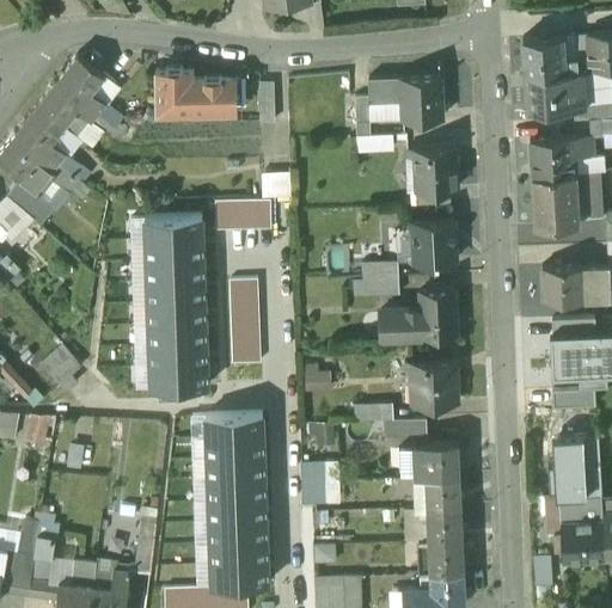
[(611,32),(587,35),(589,69),(611,67),(611,32)]
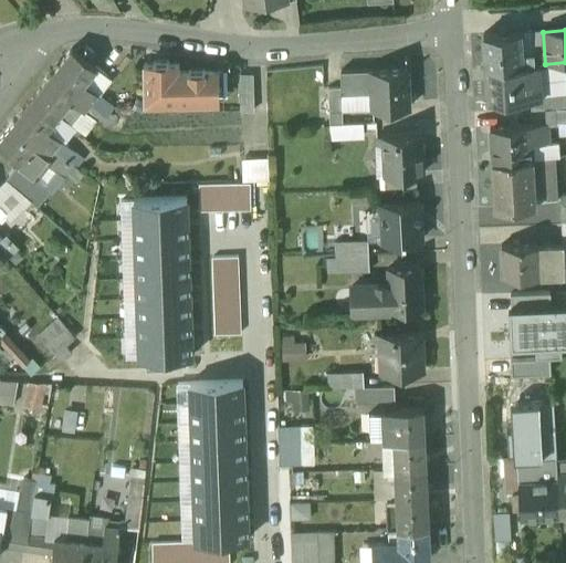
[(521,33),(485,35),(486,68),(523,65),(521,33)]
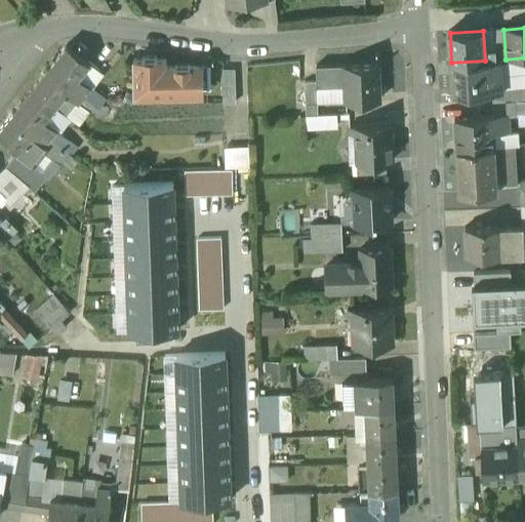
[(89,66),(67,47),(49,70),(84,97),(90,89),(78,80),(89,66)]
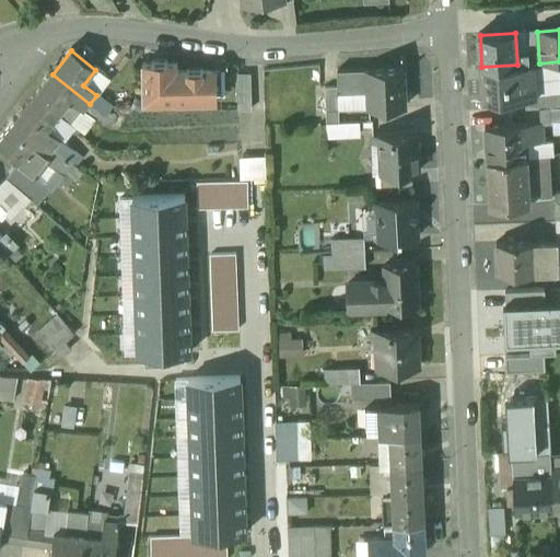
[(517,65),(481,67),(483,100),(526,96),(536,96),(536,94),(535,64),(517,65)]
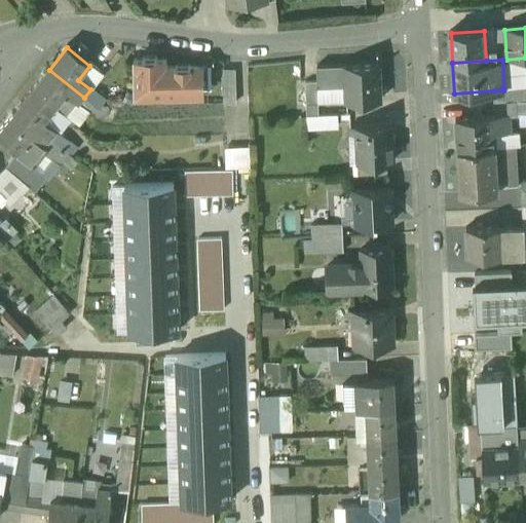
[(175,70),(166,70),(166,62),(157,63),(157,61),(143,61),(143,63),(134,63),(134,96),(199,95),(199,70),(190,70),(190,68),(175,69),(175,70)]
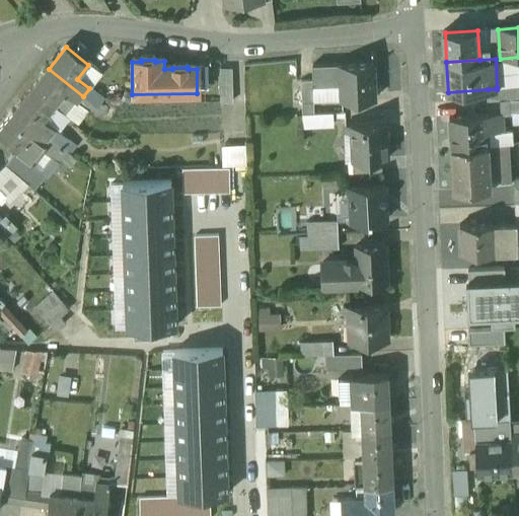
[(373,65),(341,66),(342,87),(342,102),(374,101),(373,65)]
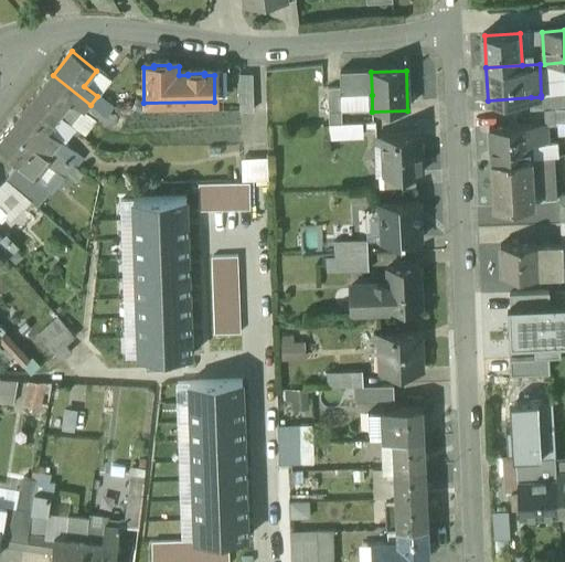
[(371,72),(340,73),(341,91),(341,96),(372,95),(371,72)]
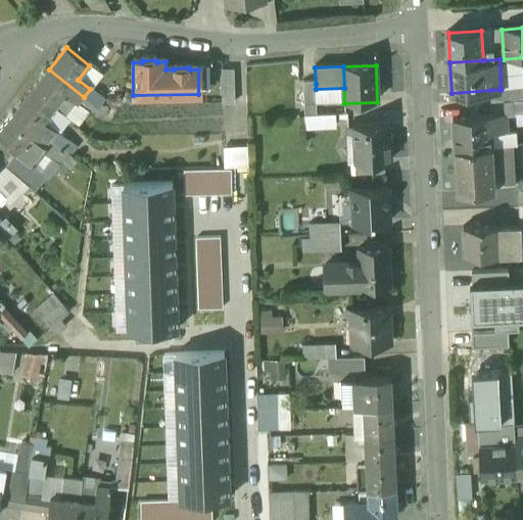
[(49,69),(32,91),(55,108),(65,95),(70,98),(78,104),(84,97),(49,69)]
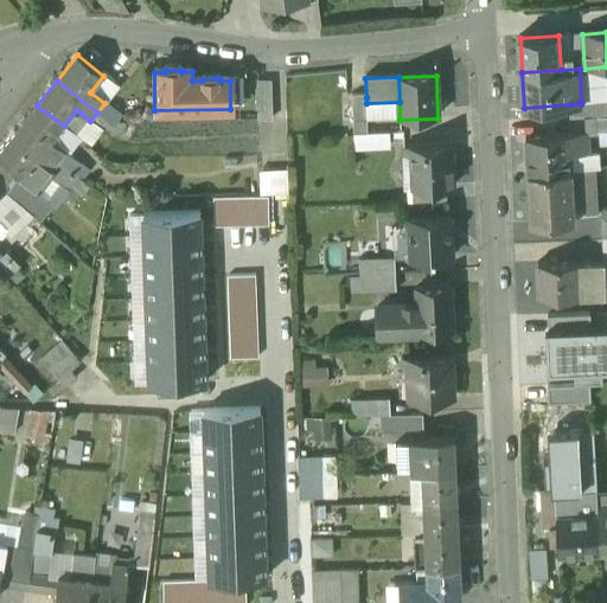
[(273,106),(274,81),(260,81),(259,106),(273,106)]
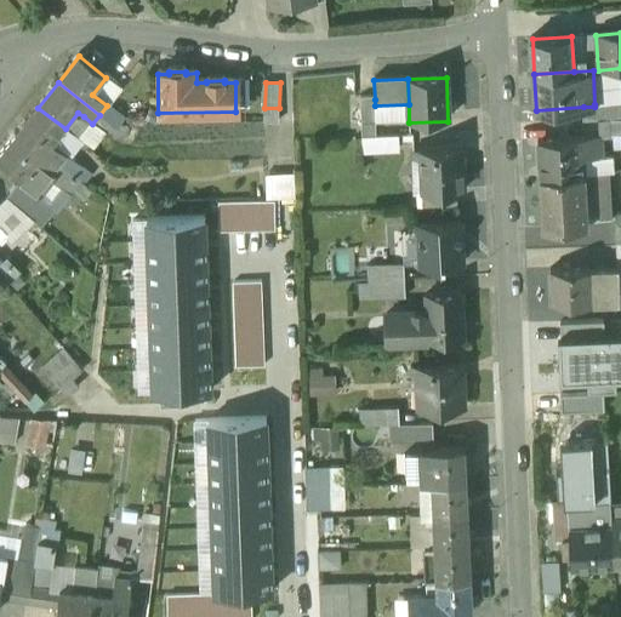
[(620,96),(602,97),(599,104),(594,104),(594,107),(584,107),(584,123),(611,121),(620,120),(620,96)]
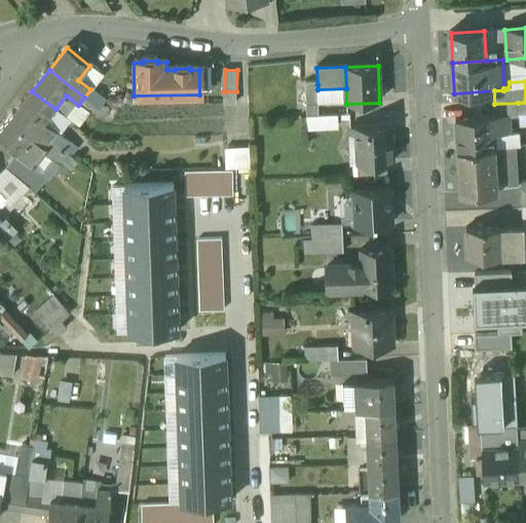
[(317,84),(304,85),(305,118),(318,117),(317,89),(317,84)]
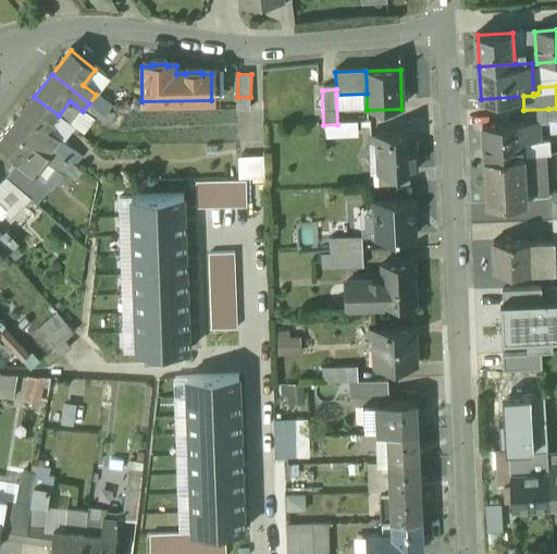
[(59,115),(34,97),(16,121),(53,149),(60,140),(47,131),(59,115)]
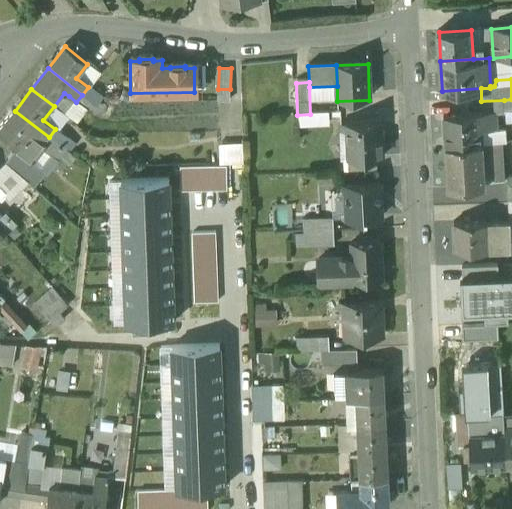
[(64,93),(54,106),(65,115),(72,105),(66,100),(69,96),(64,93)]
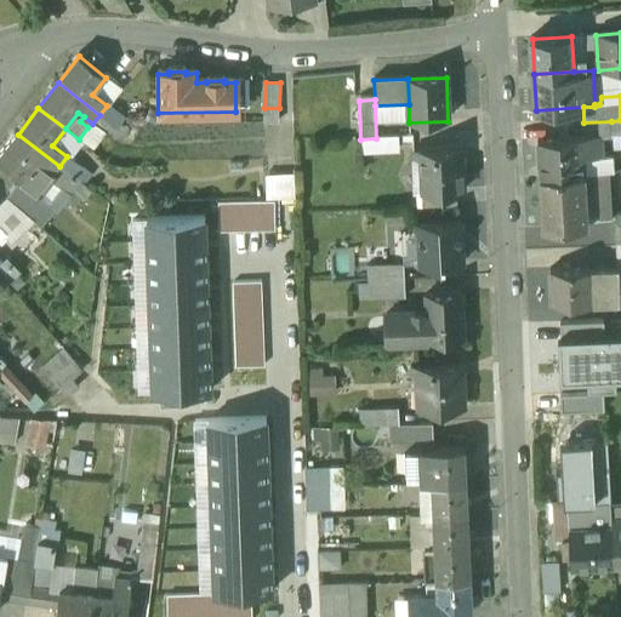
[(60,166),(18,135),(0,156),(0,163),(24,181),(38,164),(52,176),(60,166)]
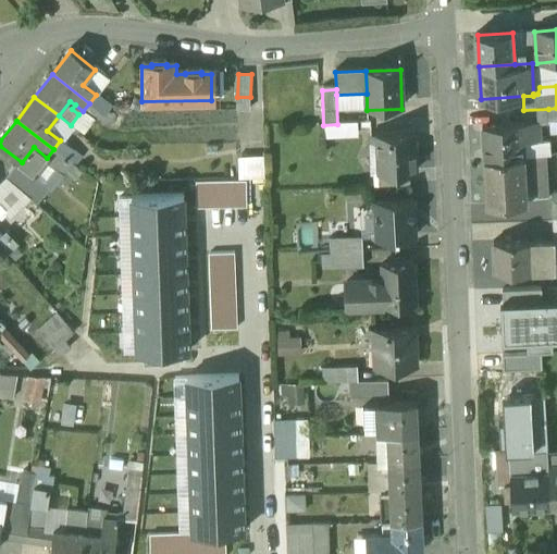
[(537,123),(522,124),(523,143),(539,143),(537,123)]
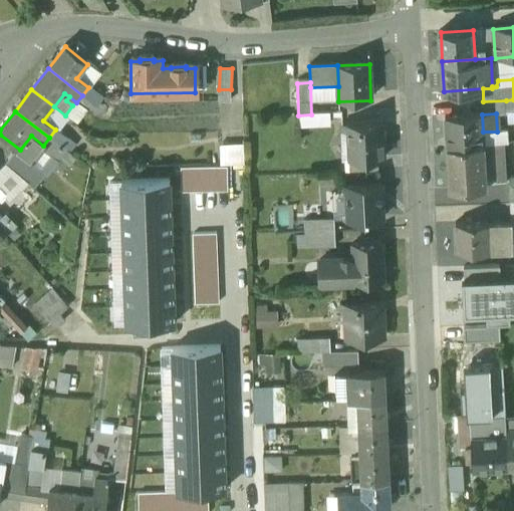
[(482,114),(446,117),(448,149),(484,146),(483,132),(482,114)]
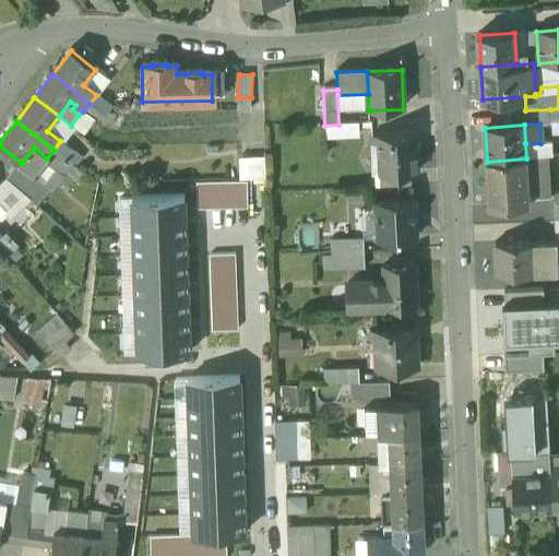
[(416,135),(371,138),(371,144),(378,144),(379,175),(417,174),(416,135)]
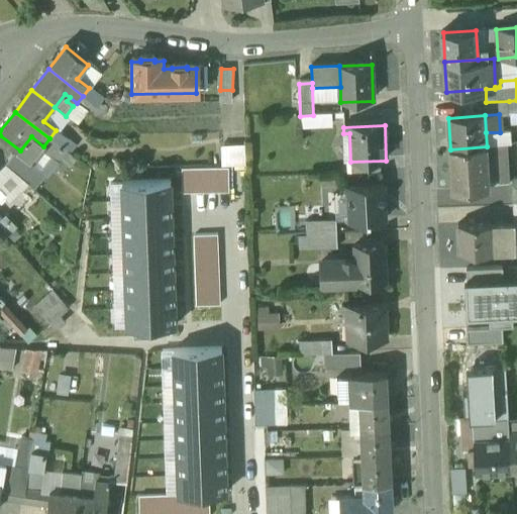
[(222,145),(223,167),(247,166),(246,144),(222,145)]
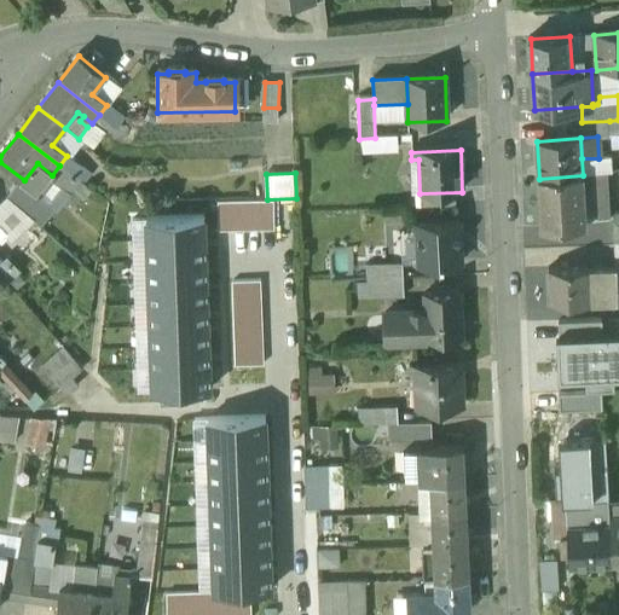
[(583,175),(539,179),(542,228),(585,226),(583,175)]
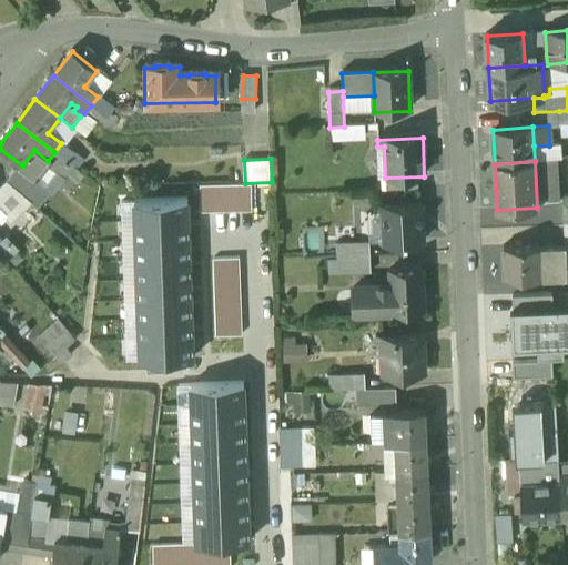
[(201,188),(201,213),(251,213),(251,188),(201,188)]
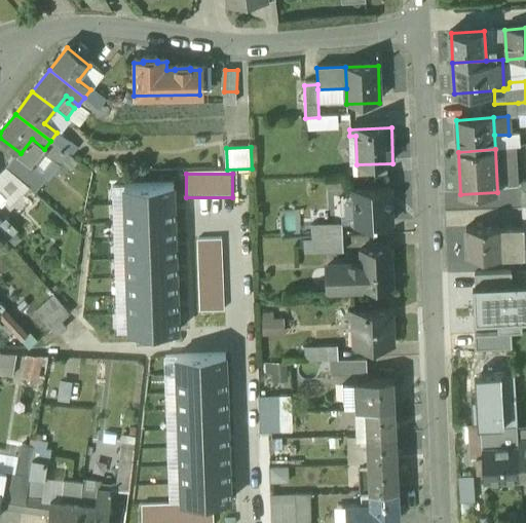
[(174,204),(174,187),(125,188),(125,207),(174,204)]
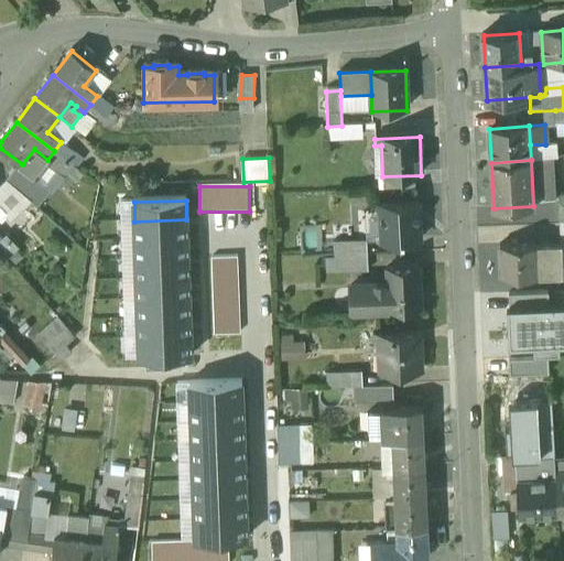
[(419,204),(375,206),(376,215),(380,215),(381,243),(421,240),(419,204)]
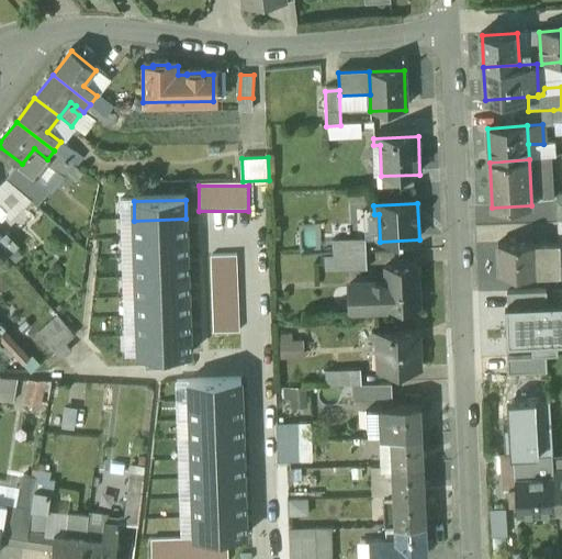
[(187,238),(186,219),(134,221),(135,241),(187,238)]
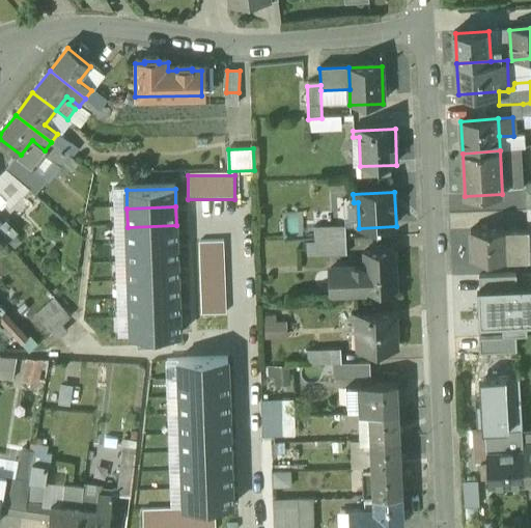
[(177,244),(176,225),(128,227),(128,246),(177,244)]
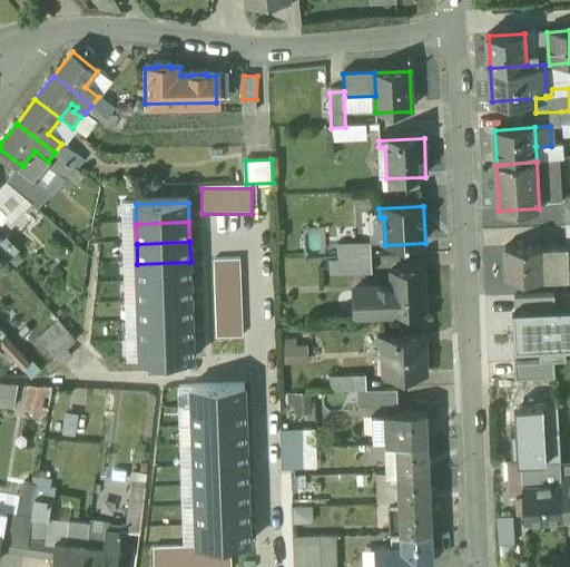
[(370,244),(337,246),(338,261),(372,260),(370,244)]
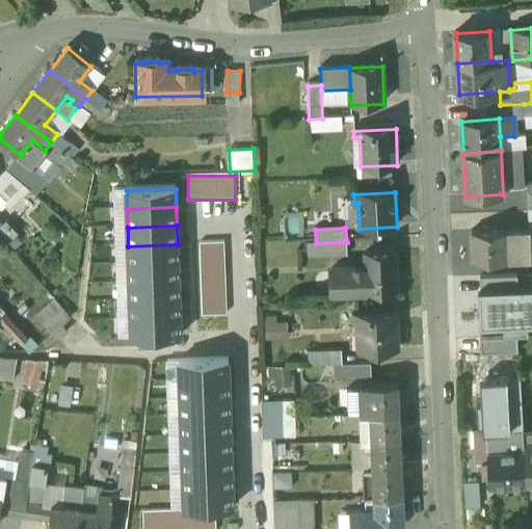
[(530,230),(505,231),(506,261),(531,259),(530,230)]
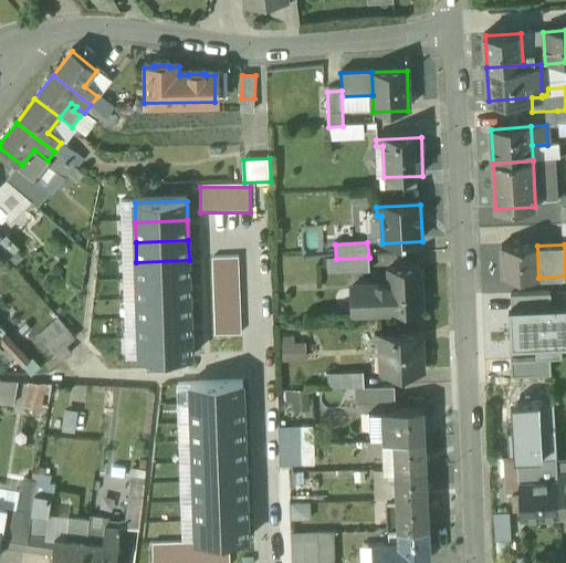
[(537,246),(502,248),(503,279),(538,278),(537,246)]
